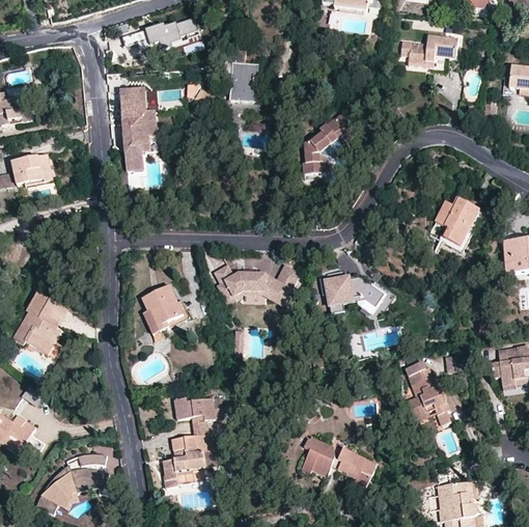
[(380,7),(381,0),(321,0),(333,3),(333,5),(365,9),(366,5),(380,7)]
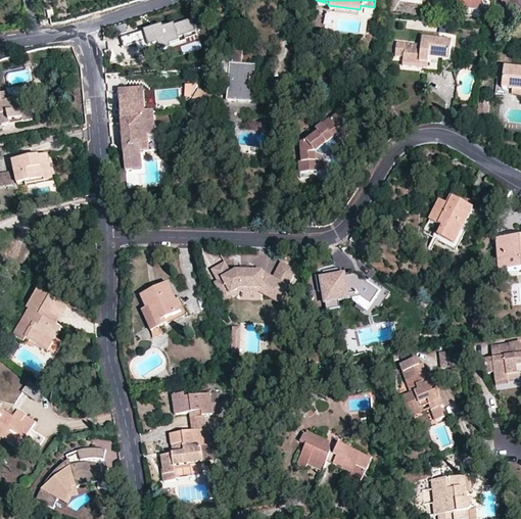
[(500,0),(499,10),(512,12),(520,13),(520,0),(500,0)]
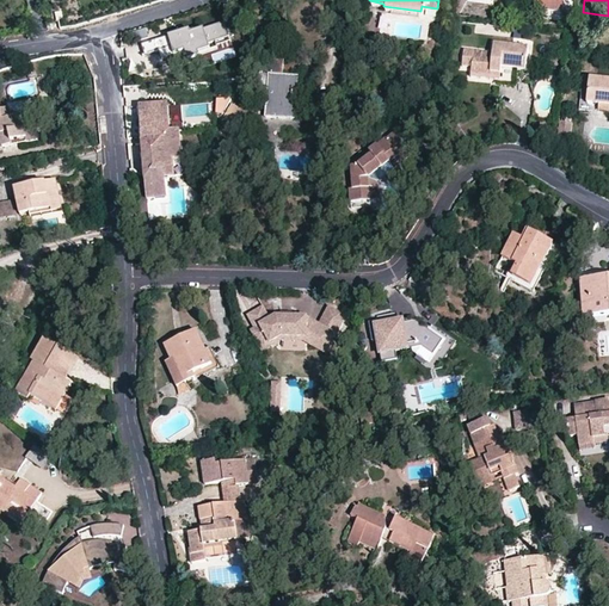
[(189,25),(141,41),(143,50),(171,42),(173,50),(184,47),(186,55),(200,51),(198,48),(209,44),(208,39),(214,37),(216,42),(231,37),(225,19),(190,30),(189,25)]
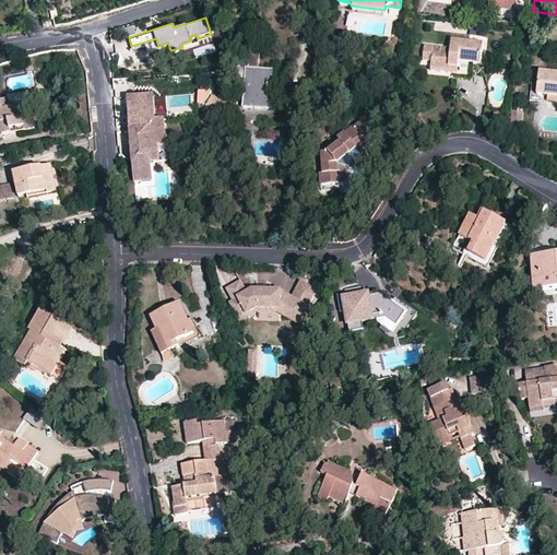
[(478,59),(481,38),(450,34),(449,44),(423,40),(421,56),(428,58),(429,66),(454,69),(457,57),(469,59),(478,59)]
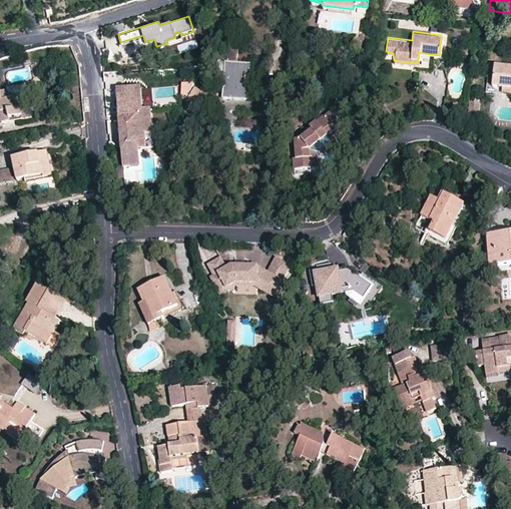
[(241,96),(245,60),(234,59),(235,47),(216,46),(215,59),(223,60),(220,95),(241,96)]
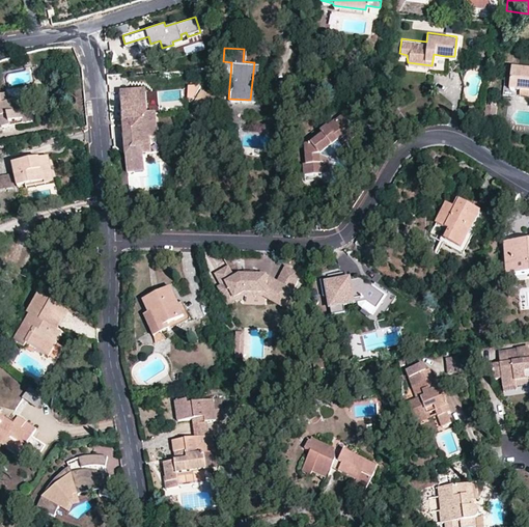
[(444,70),(445,56),(434,54),(432,65),(432,68),(444,70)]
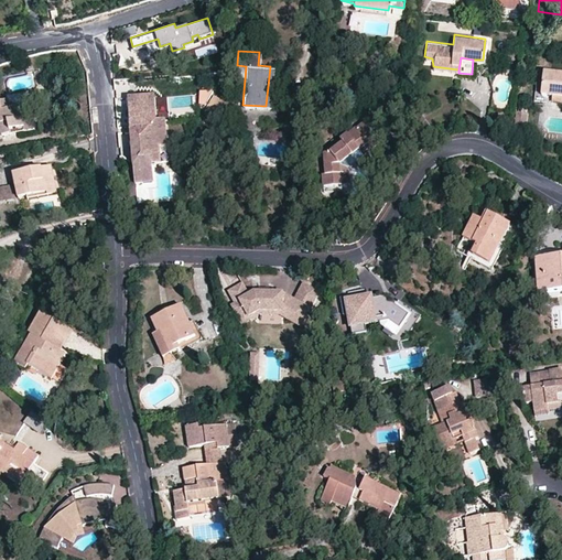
[(561,97),(561,71),(542,68),(540,92),(549,93),(549,98),(561,100),(561,98),(561,97)]
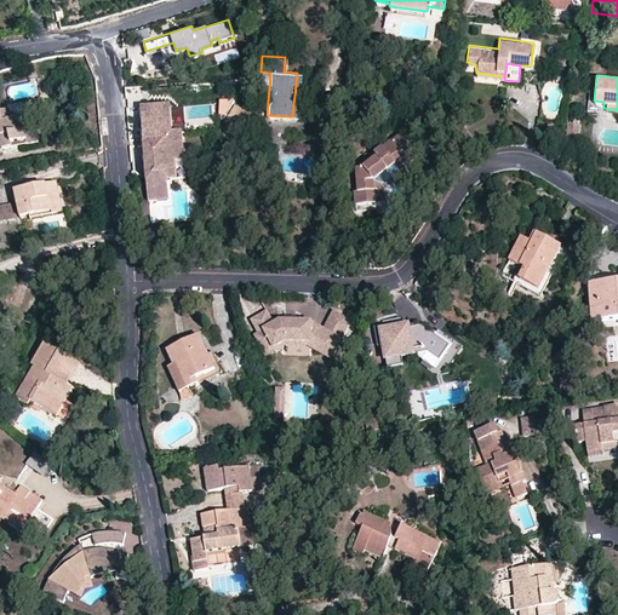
[(148,179),(150,197),(167,196),(165,177),(177,176),(175,159),(184,157),(181,128),(171,130),(169,102),(139,104),(144,143),(155,150),(156,168),(148,179)]
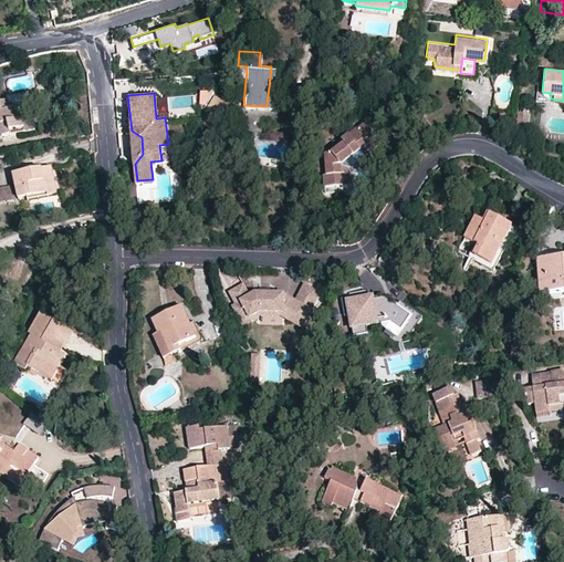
[(218,115),(227,101),(213,93),(205,107),(218,115)]
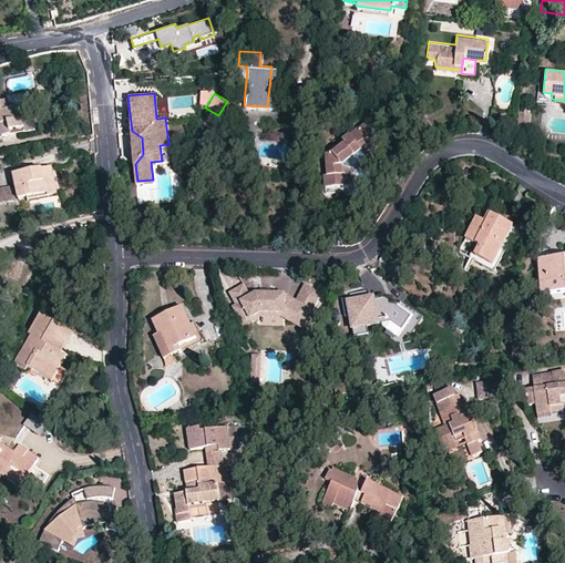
[(7,96),(0,98),(0,132),(36,124),(31,103),(19,105),(19,103),(9,105),(7,96)]
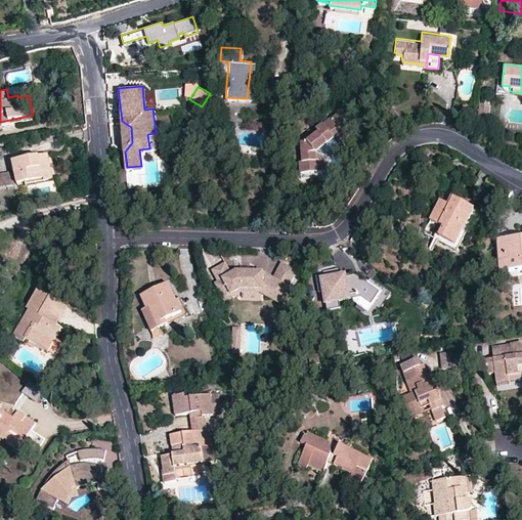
[(486,102),(476,101),(473,121),(483,122),(486,102)]
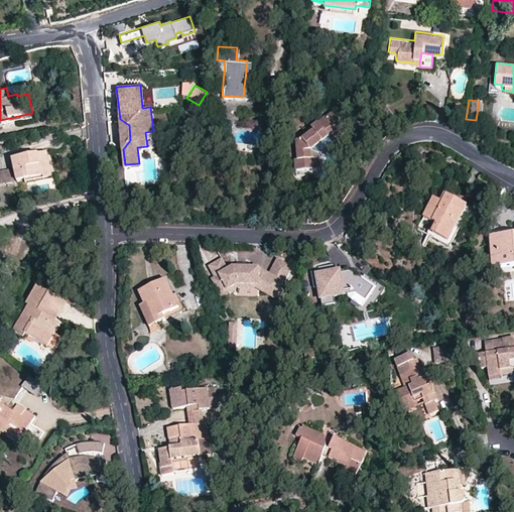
[(342,124),(331,109),(308,125),(311,129),(296,139),(297,157),(294,157),(294,174),(310,174),(310,168),(310,145),(320,138),(317,135),(325,131),(328,134),(335,129),(342,124)]
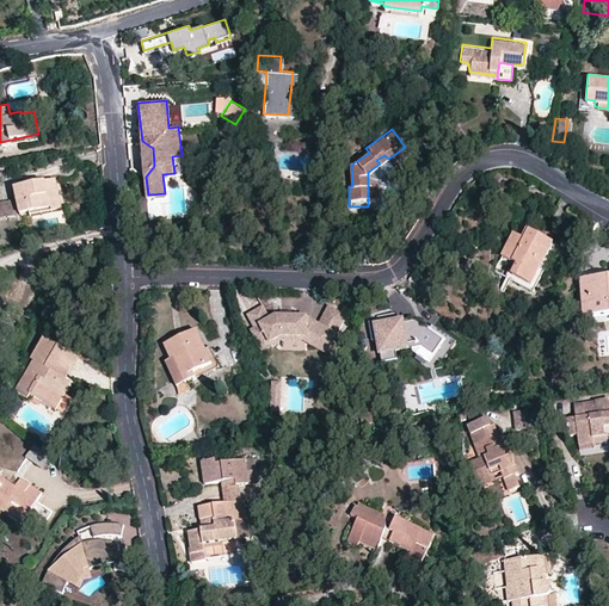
[(380,164),(368,172),(368,199),(377,199),(377,180),(394,169),(389,161),(398,156),(399,159),(408,153),(405,147),(388,159),(385,155),(376,160),(380,164)]
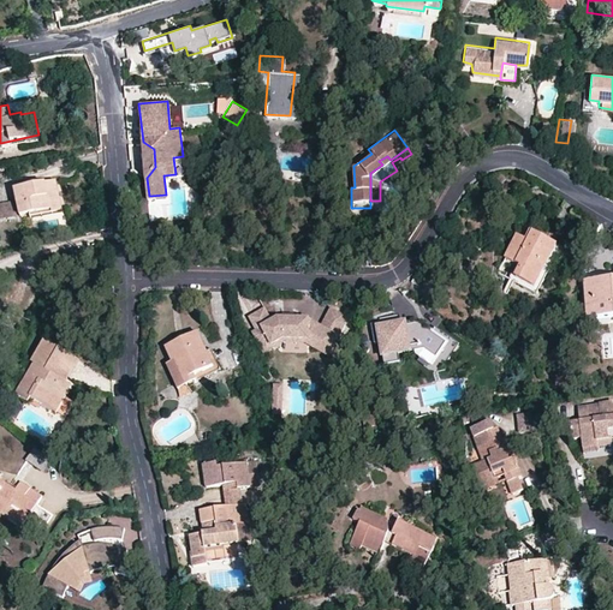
[(146,160),(147,178),(155,167),(154,149),(146,160)]
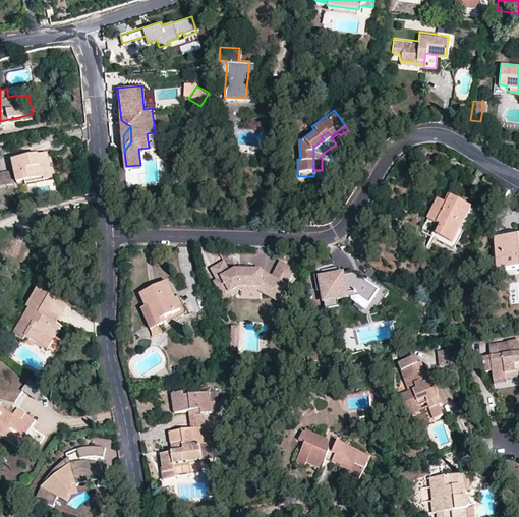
[(49,162),(46,150),(10,158),(15,179),(24,177),(42,173),(40,163),(49,162)]
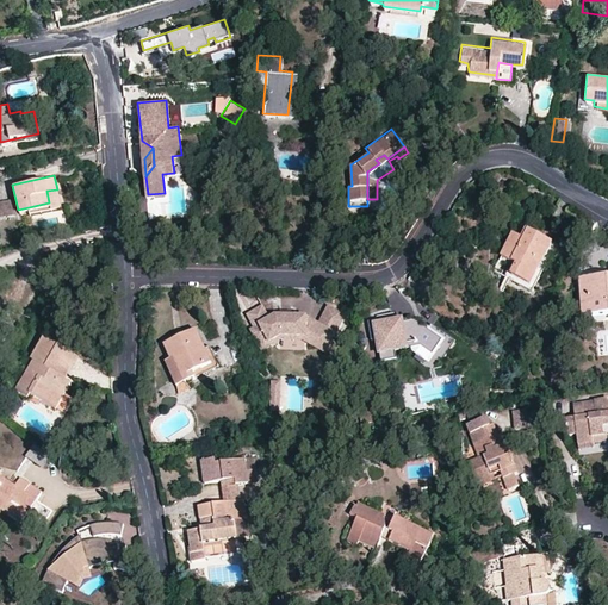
[(61,205),(57,189),(47,191),(49,203),(29,207),(30,211),(61,205)]
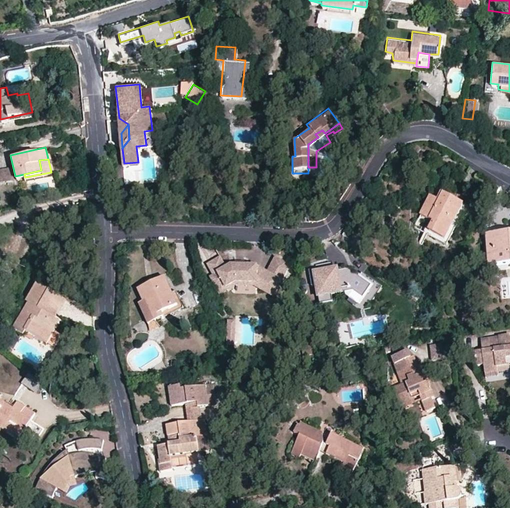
[(0,179),(12,177),(9,165),(0,167),(0,179)]
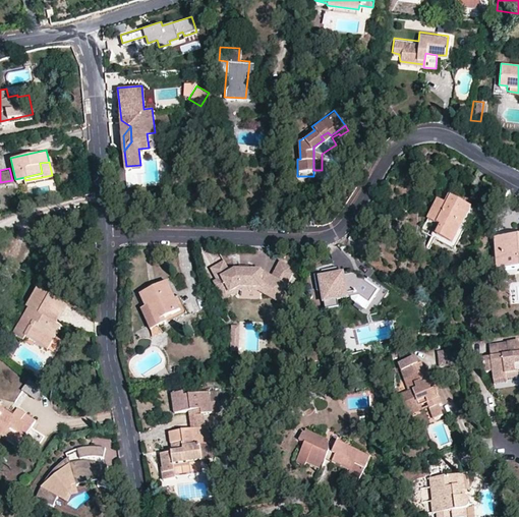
[(461,221),(470,205),(447,192),(443,199),(436,196),(426,215),(439,222),(436,231),(451,239),(461,221)]
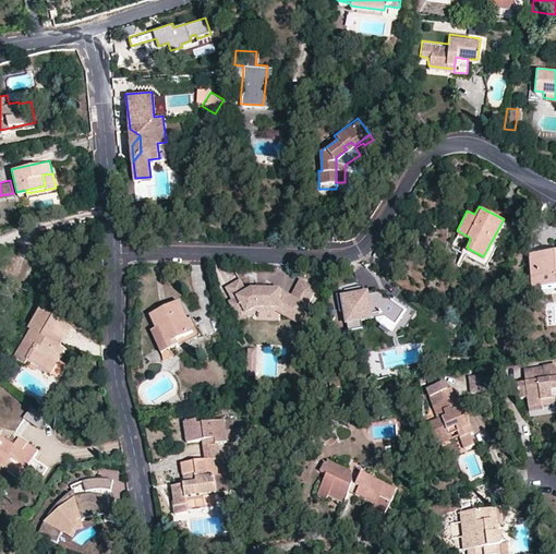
[(498,238),(494,237),(483,256),(467,248),(470,238),(457,230),(449,245),(484,263),(498,238)]
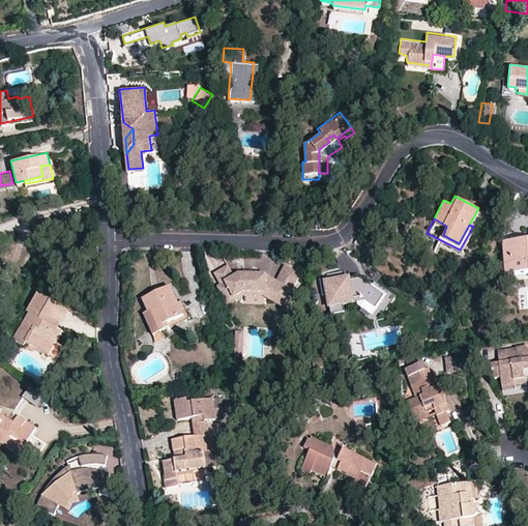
[(527,232),(524,233),(524,238),(502,240),(504,270),(527,268),(527,232)]
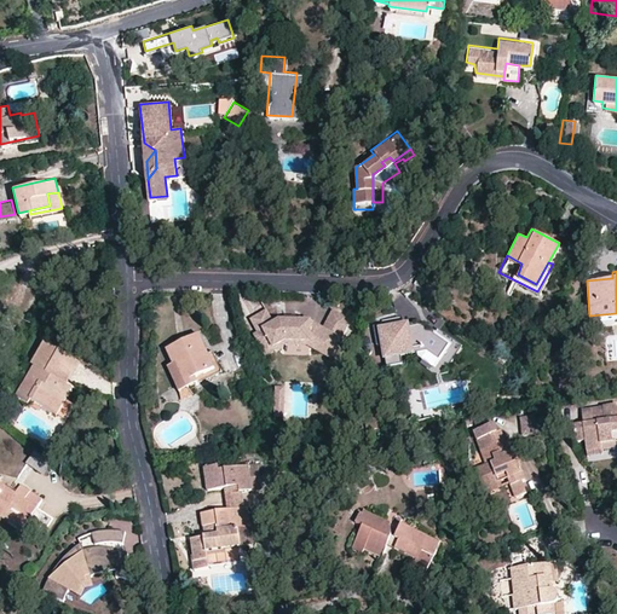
[(272,319),(265,306),(248,316),(255,328),(272,319)]
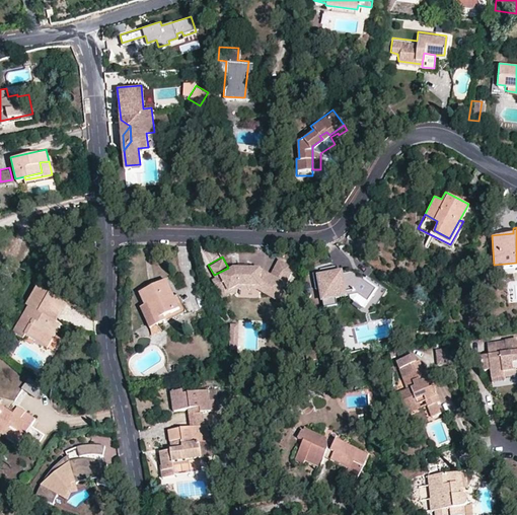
[(238,265),(233,265),(228,268),(214,275),(212,276),(220,292),(238,282),(260,282),(268,287),(271,280),(281,285),(290,268),(288,261),(278,256),(271,272),(260,266),(246,266),(238,265)]
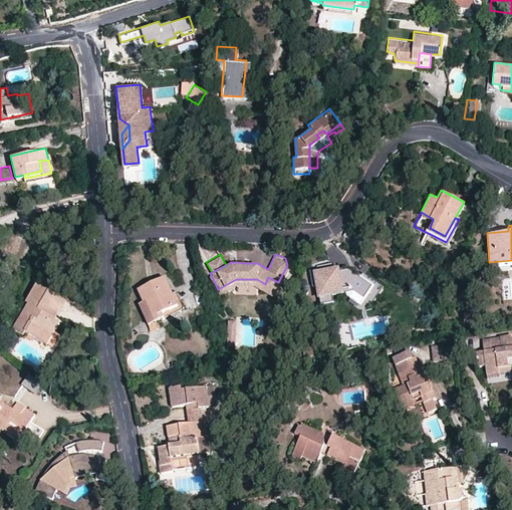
[(315,268),(309,269),(311,284),(315,283),(318,301),(331,300),(330,293),(344,291),(345,299),(355,306),(363,307),(369,305),(368,300),(373,290),(366,286),(370,278),(357,271),(354,274),(343,268),(327,270),(325,262),(315,263),(315,268)]
